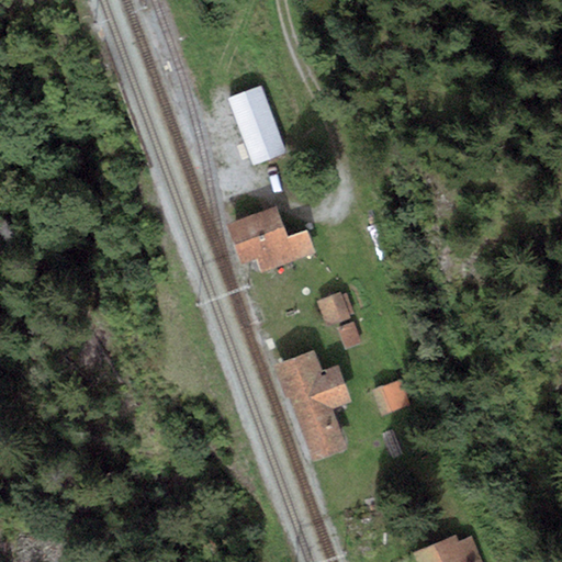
[(289,153),(261,86),(225,100),(254,167),(289,153)]
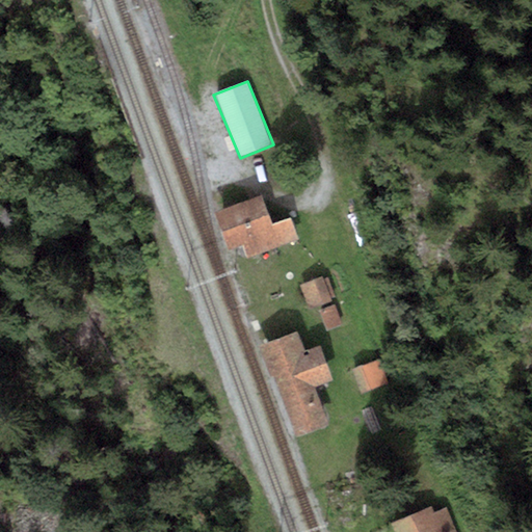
[(272,228),(263,198),(216,214),(230,253),(244,247),(248,260),(299,242),(292,220),(272,228)]
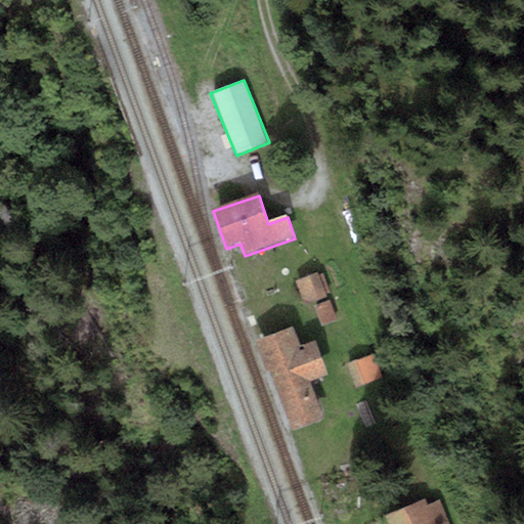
[(329,297),(319,272),(297,281),(306,306),(329,297)]
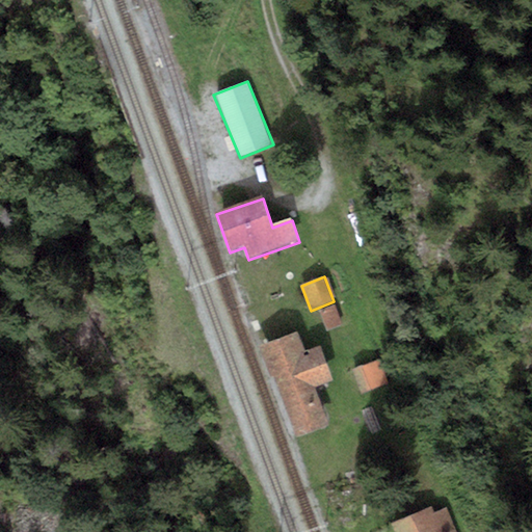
[(343,326),(335,306),(321,311),(328,331),(343,326)]
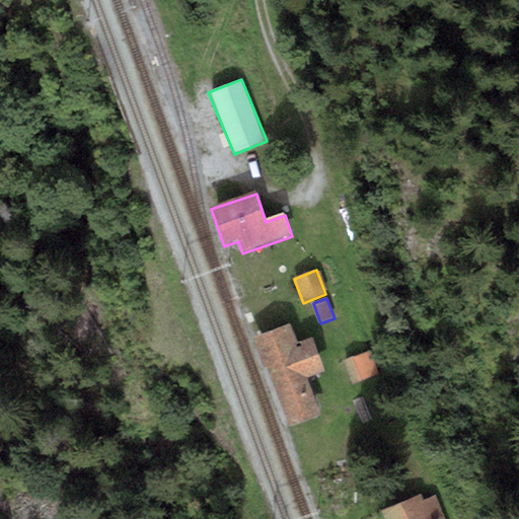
[(263,337),(252,341),(264,370),(267,369),(289,429),(320,417),(307,381),(325,374),(313,340),(298,345),(291,326),(263,337)]
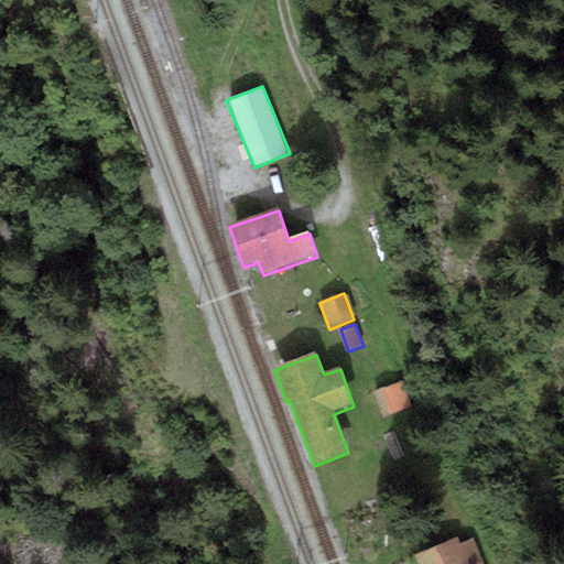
[(413,408),(403,382),(375,393),(386,419),(413,408)]
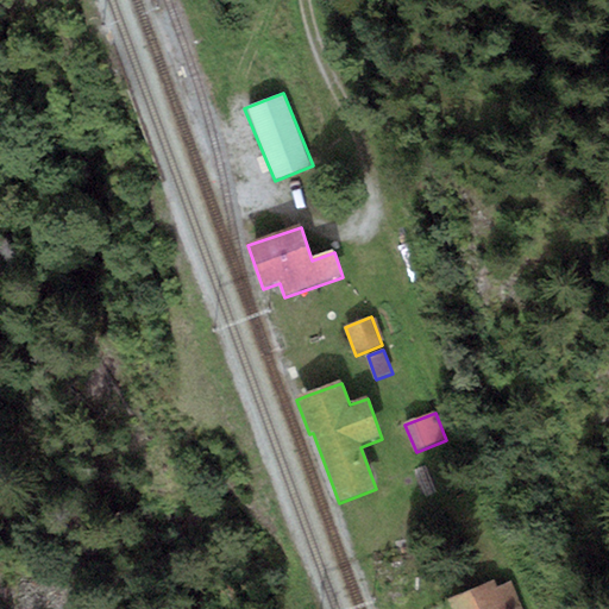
[(522,608),(510,581),(495,588),(493,582),(449,602),(451,608),(522,608)]
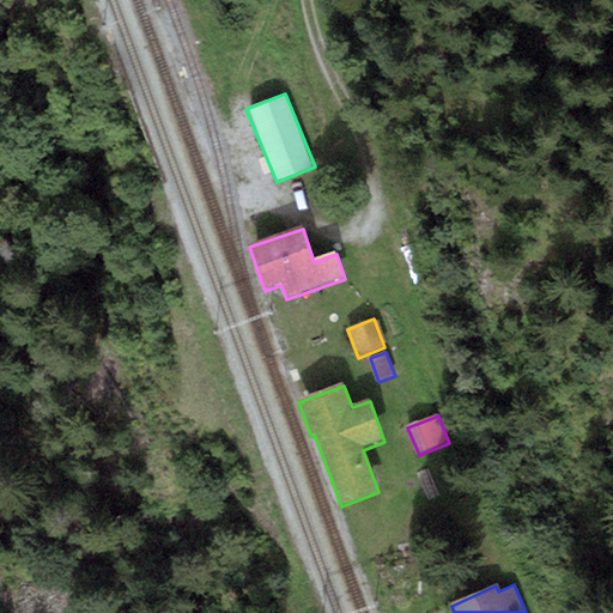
All buildings are outlined.
